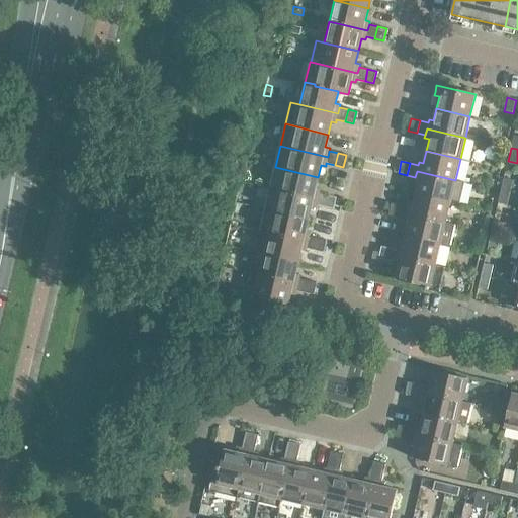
[(316,189),(318,177),(275,167),(270,188),(318,199),(319,193),(320,190),(316,189)]
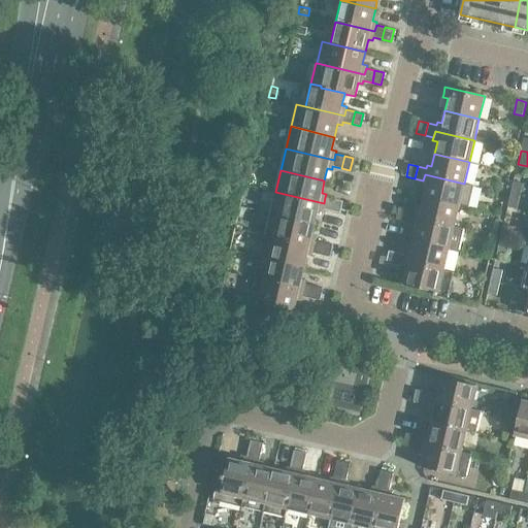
[(473,186),(464,184),(425,174),(423,180),(423,184),(427,185),(424,197),(459,205),(468,207),(473,186)]
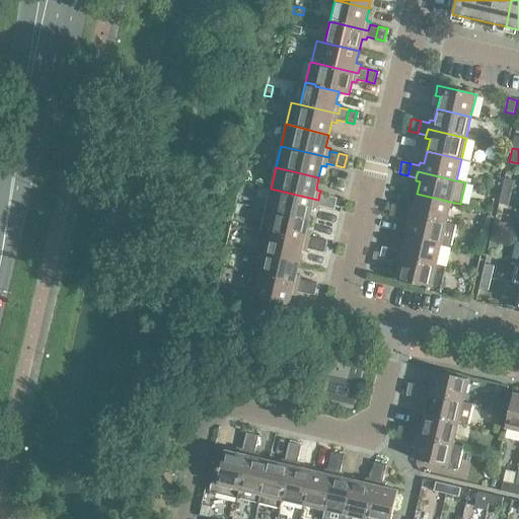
[(505,178),(502,191),(511,193),(514,180),(505,178)]
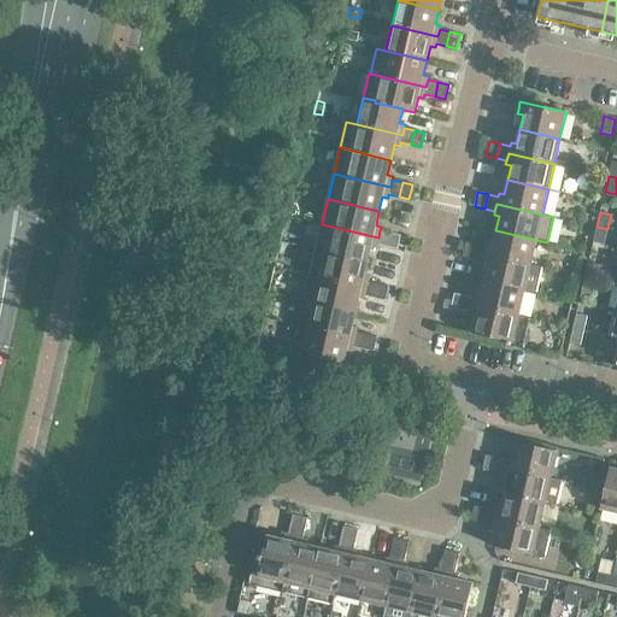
[(387,247),(391,233),(380,230),(378,238),(322,224),(316,250),(368,262),(370,247),(376,248),(377,245),(387,247)]
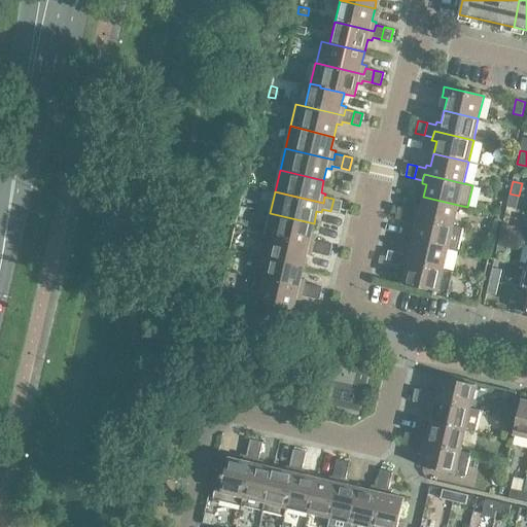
[(516,209),(519,196),(510,194),(506,207),(516,209)]
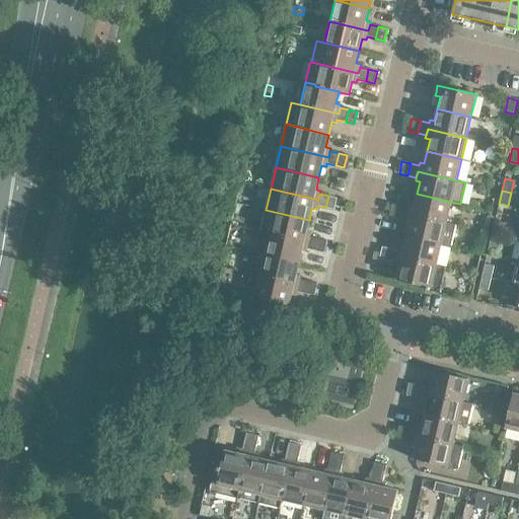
[(446,223),(451,202),(417,194),(415,206),(410,205),(409,208),(400,206),(397,218),(406,220),(408,214),(446,223)]
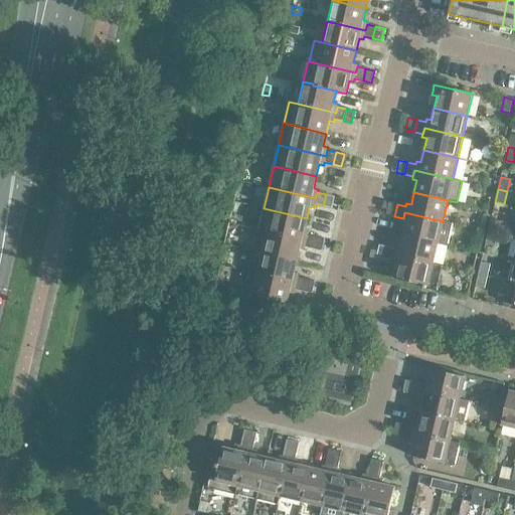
[(334,196),(326,194),(323,206),(332,208),(334,196)]
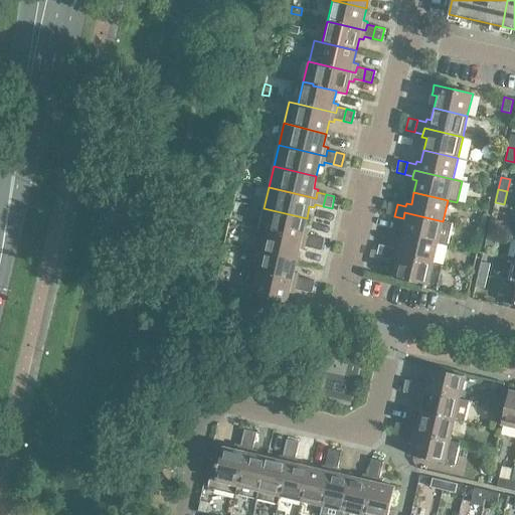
[(394,216),(397,204),(389,202),(386,214),(394,216)]
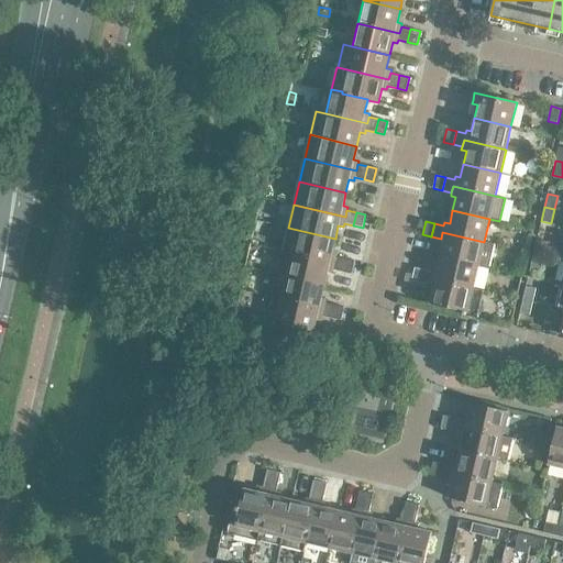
[(332,252),(335,239),(288,228),(283,251),(293,253),(334,263),(337,256),(337,253),(332,252)]
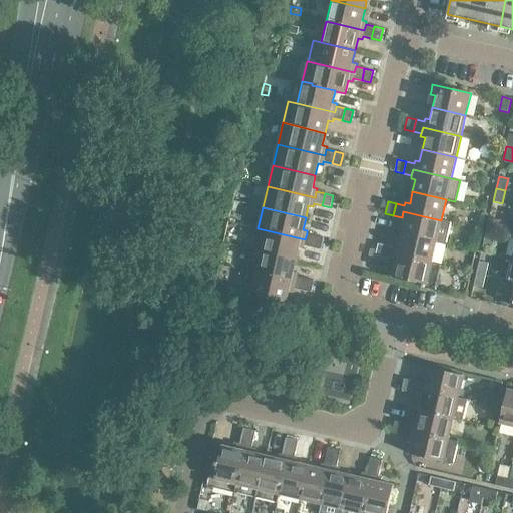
[(450,222),(441,220),(403,211),(402,217),(401,220),(405,221),(403,233),(436,241),(446,243),(450,222)]
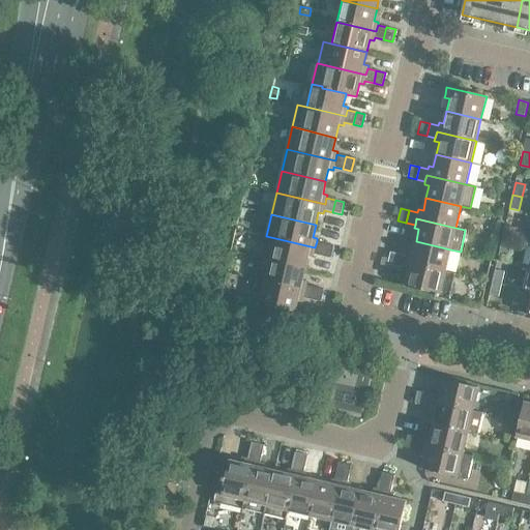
[(505,226),(502,238),(511,241),(514,228),(505,226)]
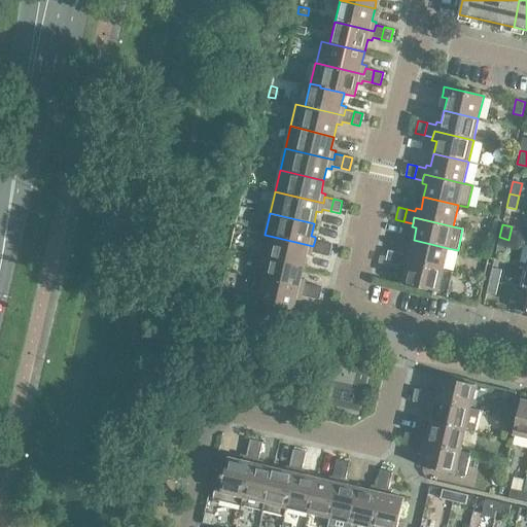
[(320,254),(323,242),(315,240),(313,246),(274,237),(270,258),(304,267),(307,254),(311,255),(312,252),(320,254)]
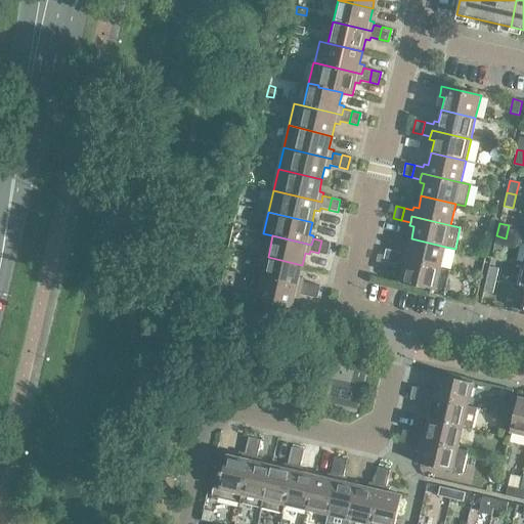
[(503,251),(506,238),(496,235),(493,249),(503,251)]
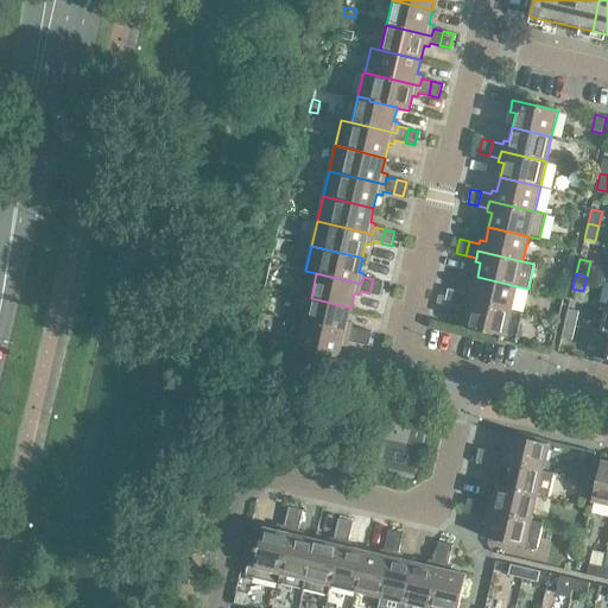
[(511,311),(517,286),(477,277),(474,291),(468,290),(468,293),(457,291),(454,305),(464,308),(466,301),(511,311)]
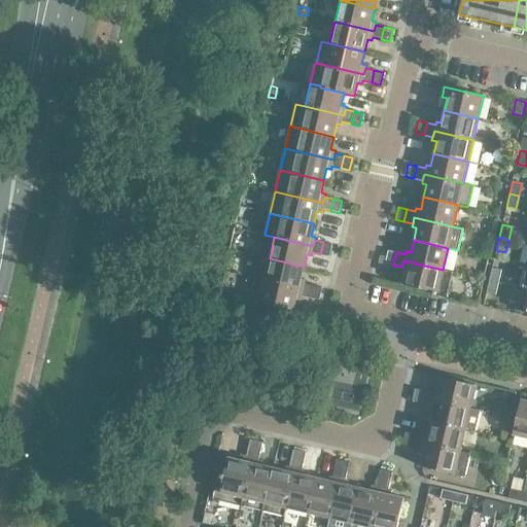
[(332,244),(323,242),(320,254),(329,256),(332,244)]
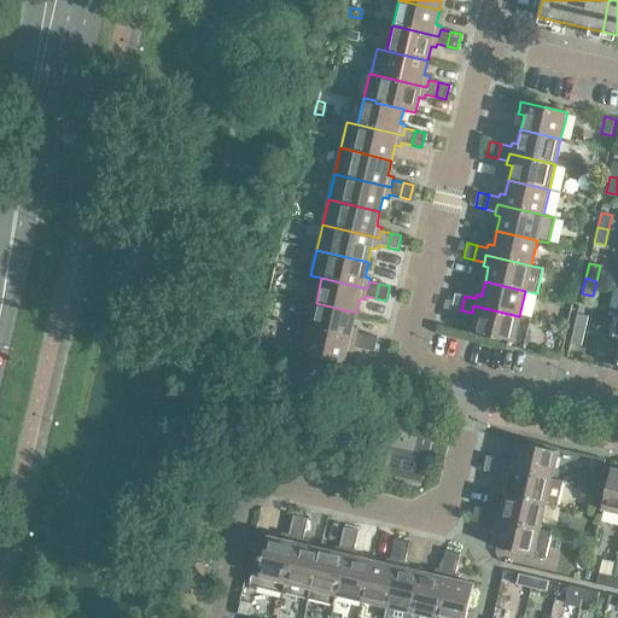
[(461,310),(465,296),(455,293),(452,308),(461,310)]
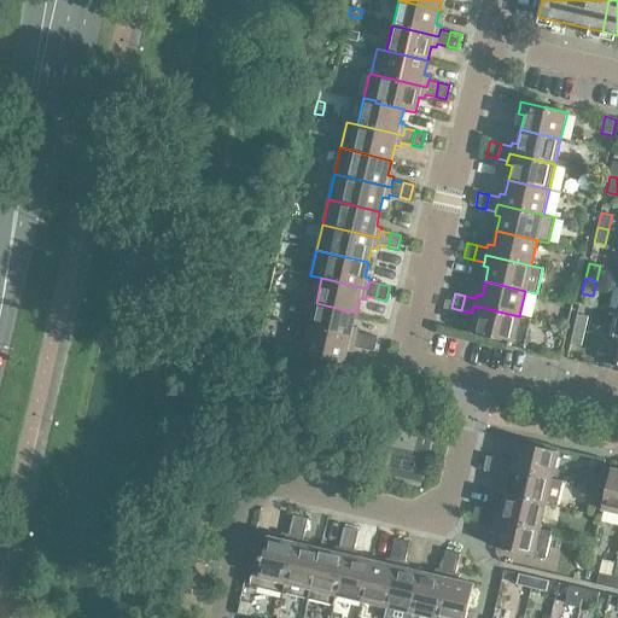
[(353,327),(356,313),(316,303),(310,328),(356,339),(357,332),(359,328),(353,327)]
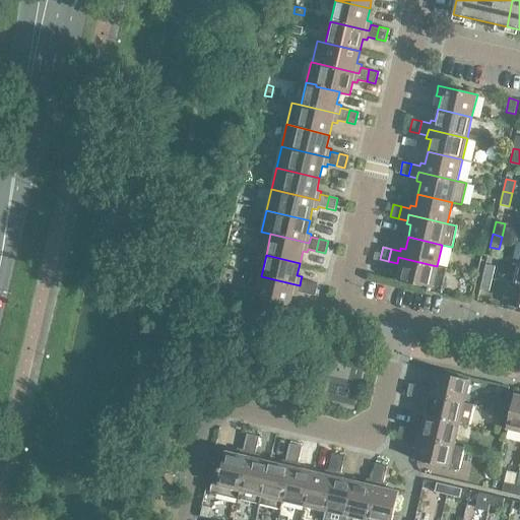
[(447,268),(437,266),(398,257),(397,263),(396,266),(401,267),(398,280),(428,287),(428,290),(430,291),(431,288),(442,290),(447,268)]
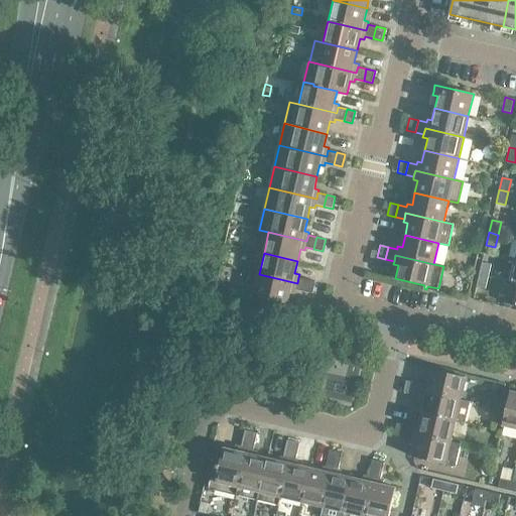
[(482,262),(480,275),(488,277),(491,264),(482,262)]
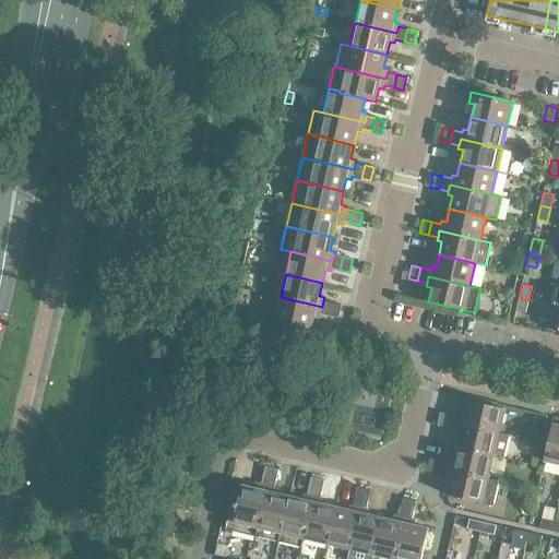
[(320,313),(330,316),(332,302),(323,300),(322,307),(281,297),(274,322),(311,330),(314,316),(319,317),(320,313)]
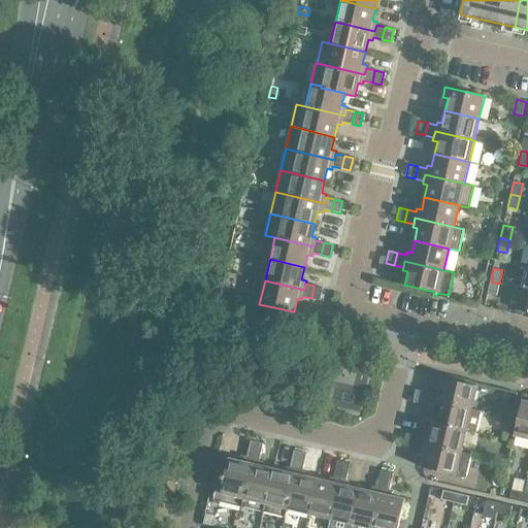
[(497,296),(499,284),(491,282),(488,294),(497,296)]
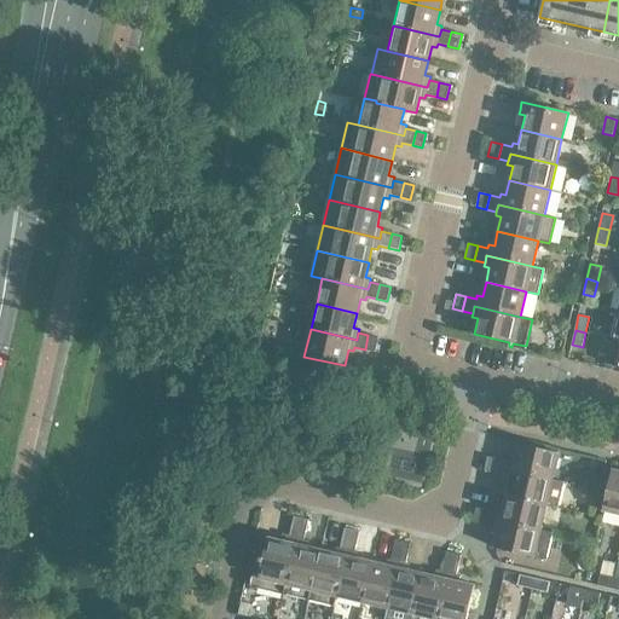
[(379,337),(368,335),(365,350),(375,352),(379,337)]
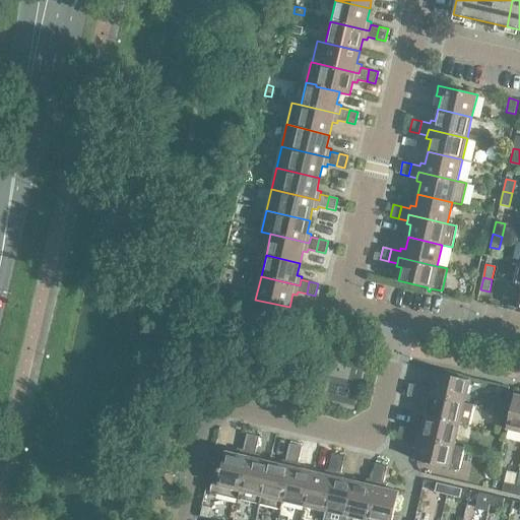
[(519,309),(519,285),(513,284),(508,306),(518,308),(518,309),(519,309)]
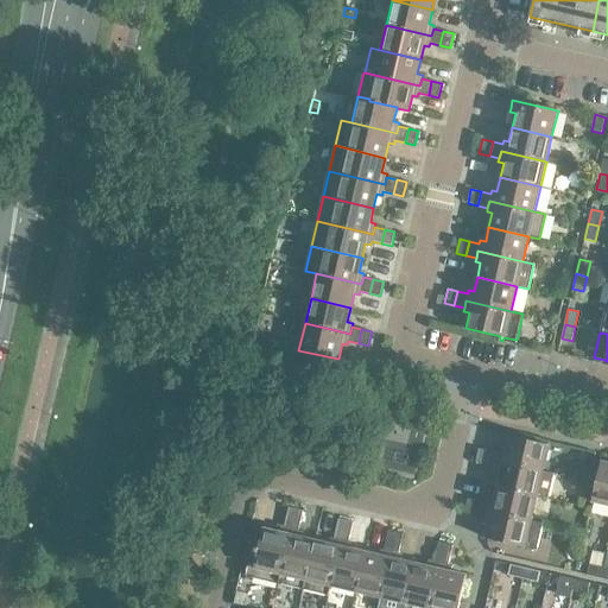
[(257,336),(254,347),(268,350),(271,340),(257,336)]
